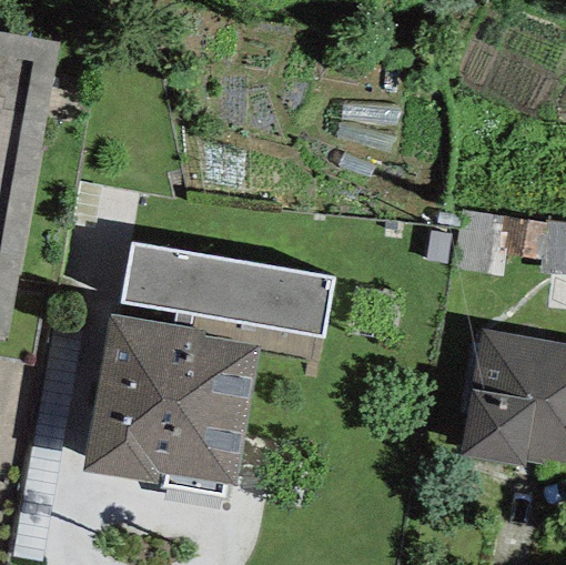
[(60,38),(0,28),(0,332),(8,333),(17,285),(60,38)]
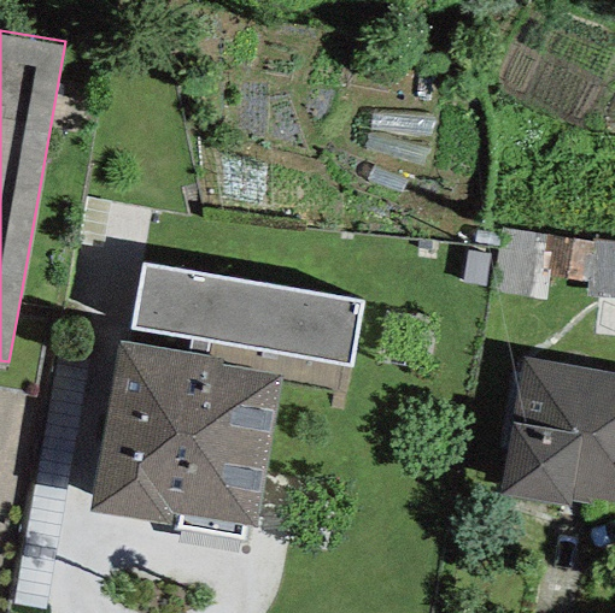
[(550,276),(552,235),(502,228),(493,286),(549,295),(550,276)]
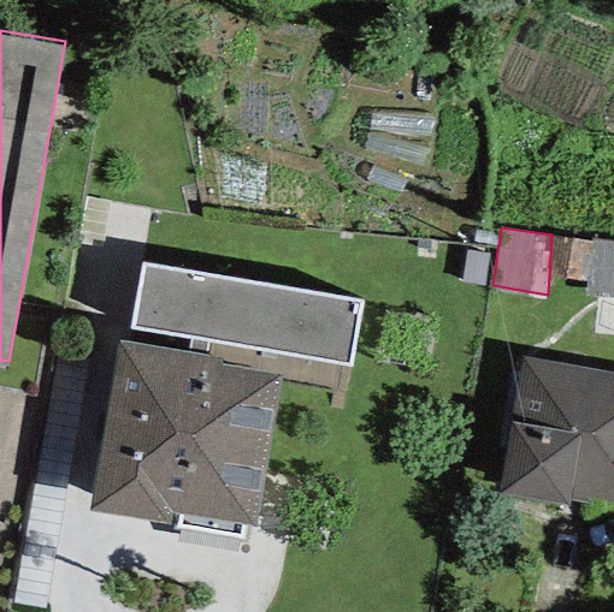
[(588,278),(590,237),(551,235),(549,275),(588,278)]
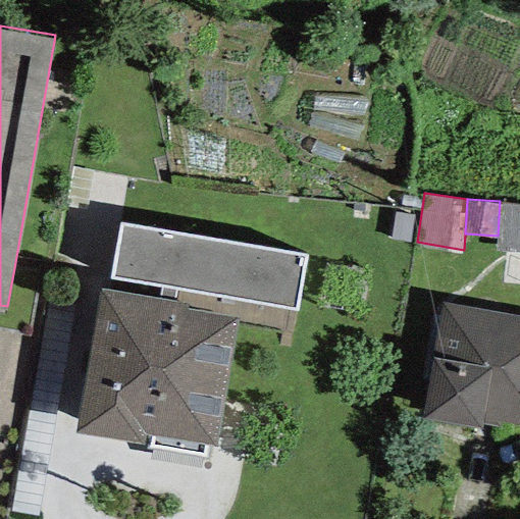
[(519,202),(500,201),(498,236),(497,249),(519,250),(519,202)]
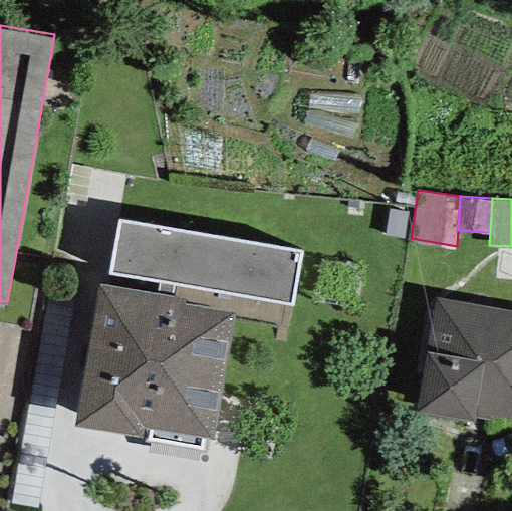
[(406,236),(410,210),(391,207),(386,232),(406,236)]
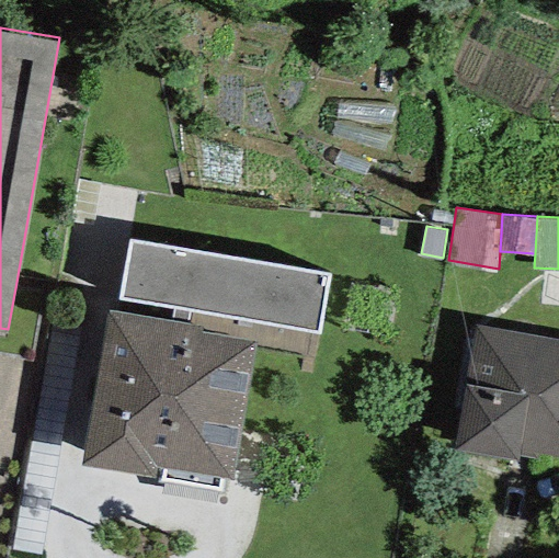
[(332,273),(129,238),(118,297),(321,332),(332,273)]
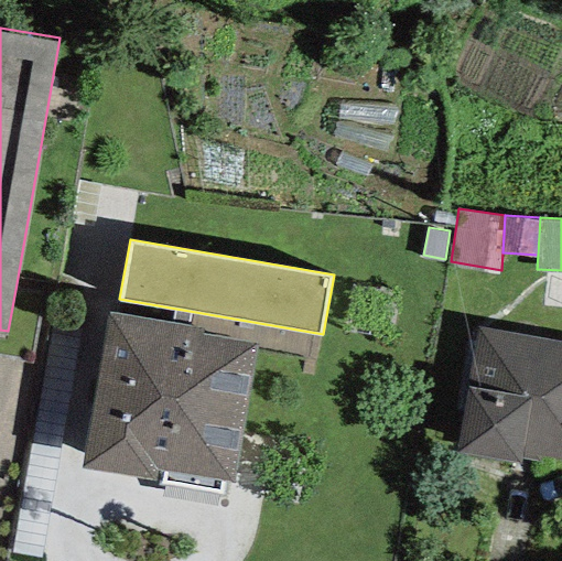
[(250,341),(202,332),(203,325),(108,310),(82,464),(177,481),(226,488),(227,481),(235,482),(258,342),(250,341)]
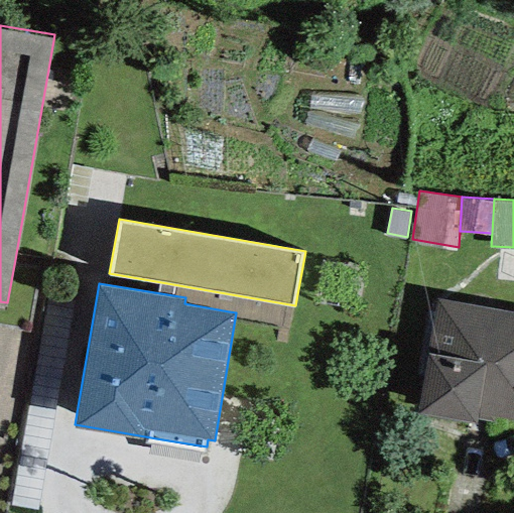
[(513,311),(437,297),(417,412),(477,423),(479,411),(513,417),(513,311)]
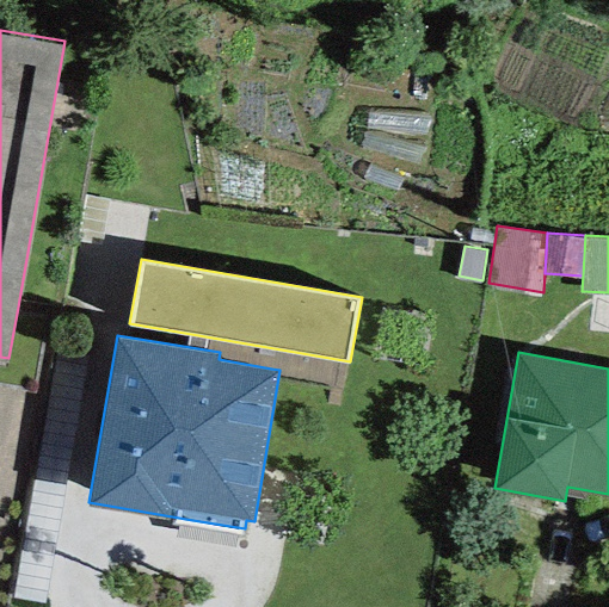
All buildings are outlined.
